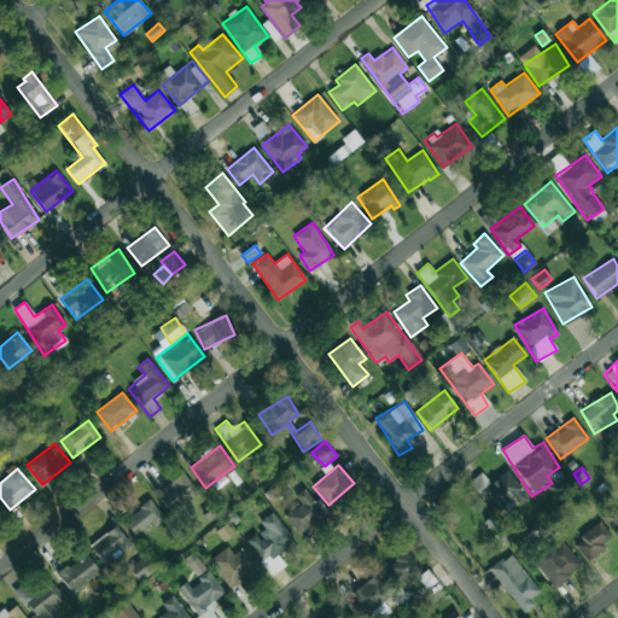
[(494,517),(526,496),(509,470),(489,482),(483,472),(471,479),(494,517)]
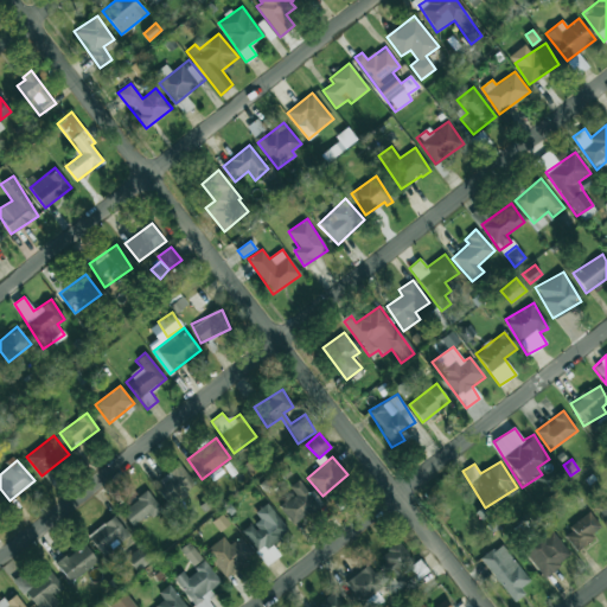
[(196,485),(181,465),(154,485),(168,504),(196,485)]
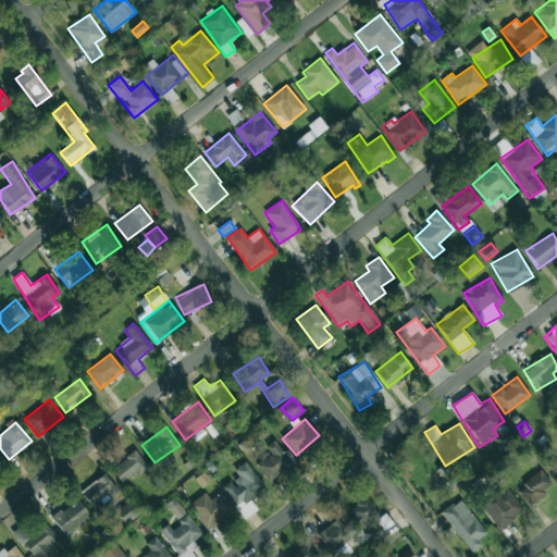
[(265,446),(271,454),(257,463),(268,481),(292,465),(275,440),(265,446)]
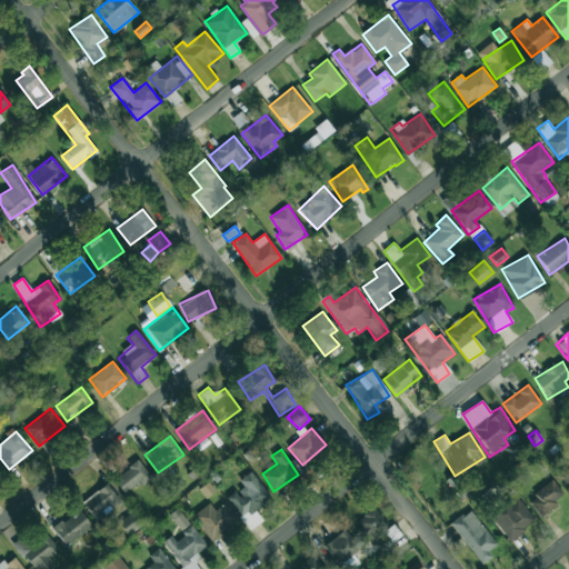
[(123,492),(140,481),(142,485),(152,478),(139,460),(113,479),(123,492)]
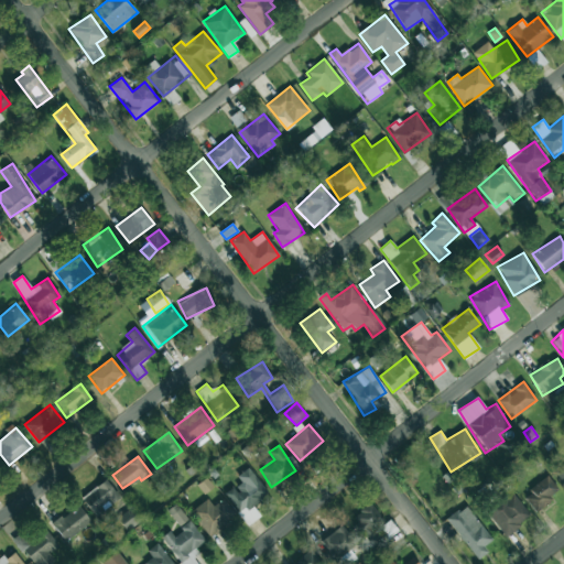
[(225,492),(248,525),(260,517),(252,505),(268,494),(249,467),(237,476),(242,484),(235,489),(234,487),(225,492)]
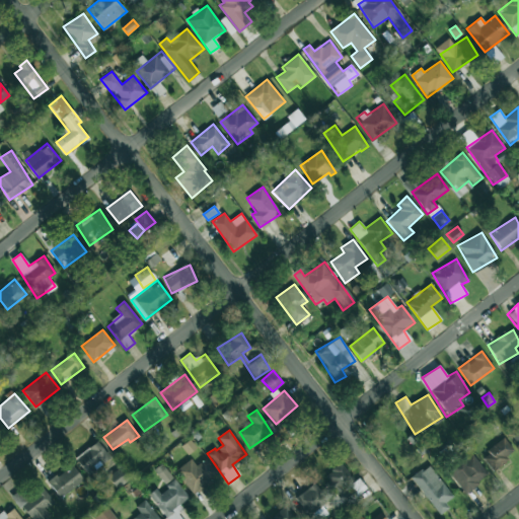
[(493,470),(516,452),(505,438),(482,455),(493,470)]
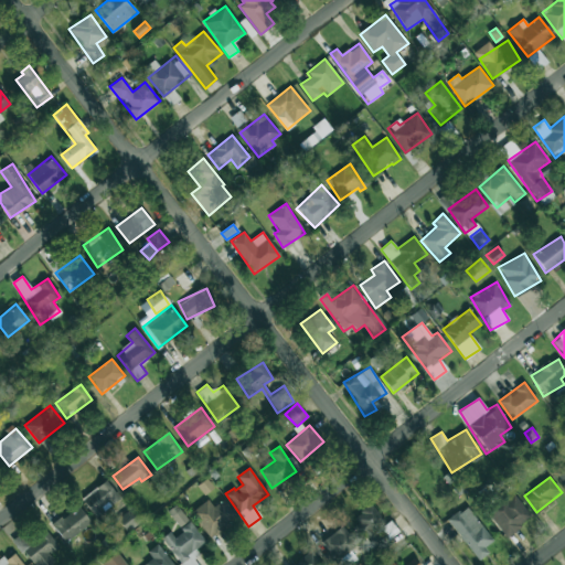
[(205,494),(213,487),(205,479),(198,486),(205,494)]
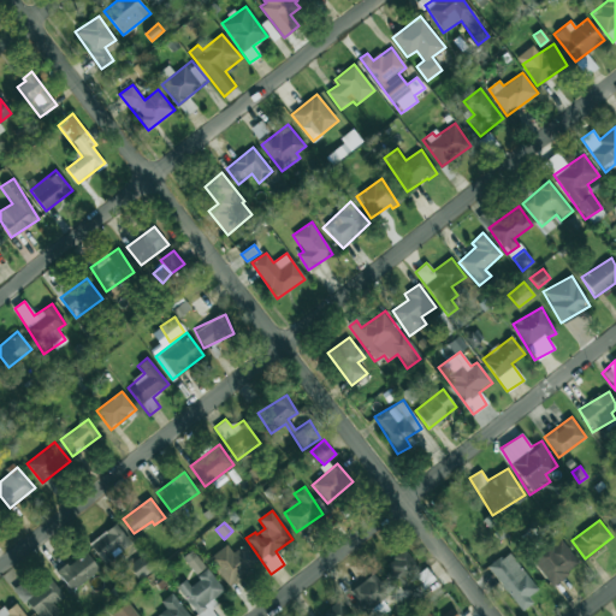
[(89,545),(105,564),(131,543),(116,523),(89,545)]
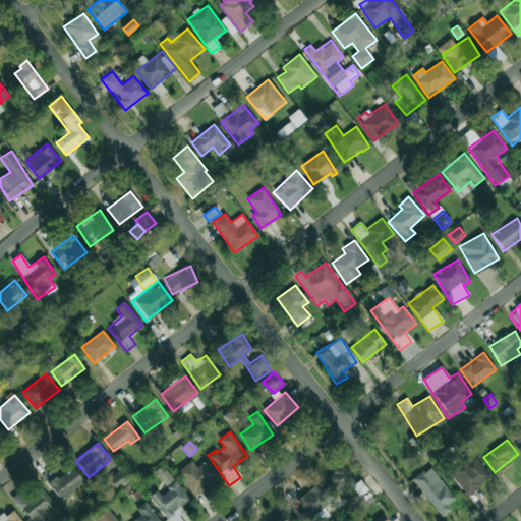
[(465,495),(490,478),(475,455),(450,471),(465,495)]
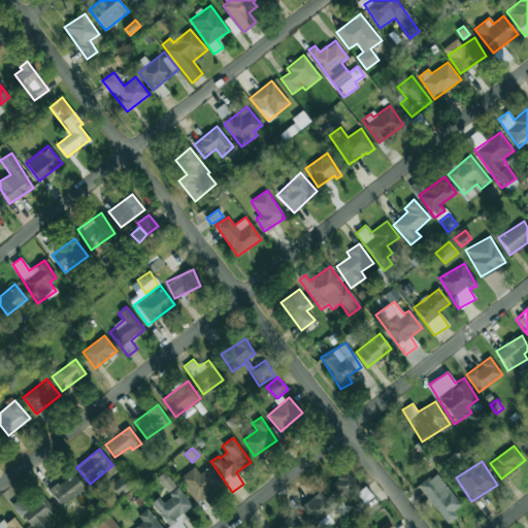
[(178,479),(196,503),(223,485),(209,466),(199,473),(195,466),(178,479)]
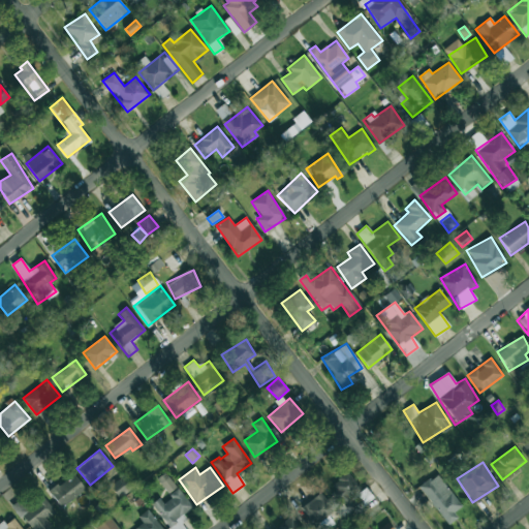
[(373,497),(366,487),(361,490),(348,471),(330,485),(350,514),(373,497)]
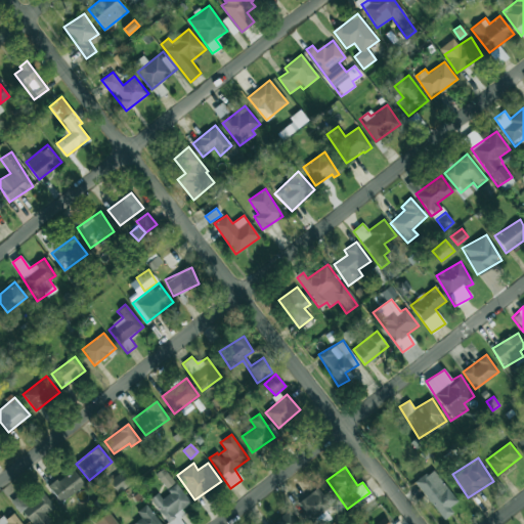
[(166,488),(174,483),(164,468),(157,473),(166,488)]
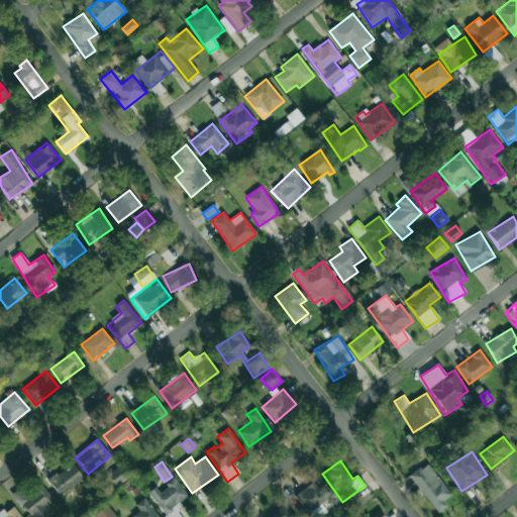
[(47,482),(61,497),(83,478),(71,462),(47,482)]
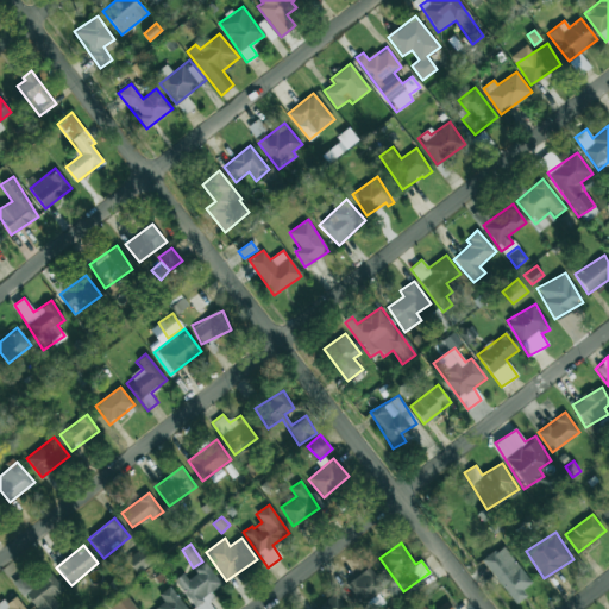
[(483,559),(514,604),(527,596),(522,589),(531,583),(504,545),(483,559)]
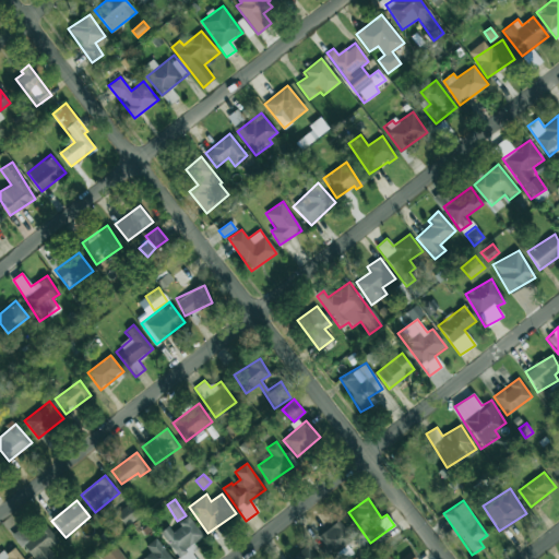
[(126,524),(138,514),(129,503),(117,513),(126,524)]
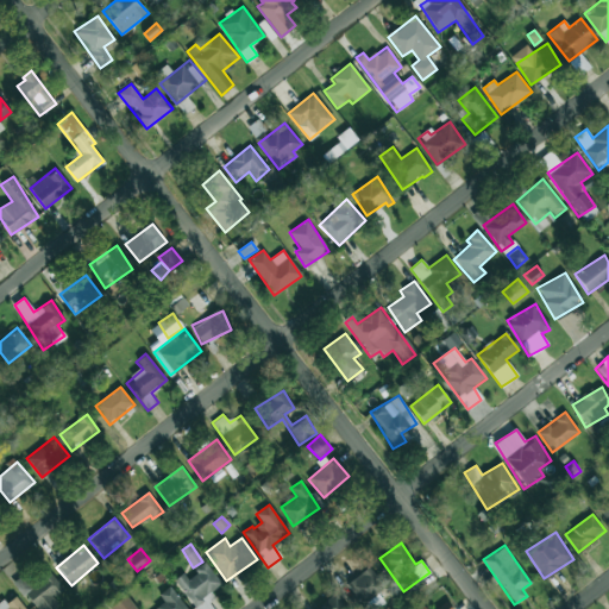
[(175,579),(194,606),(223,584),(206,564),(187,578),(183,573),(175,579)]
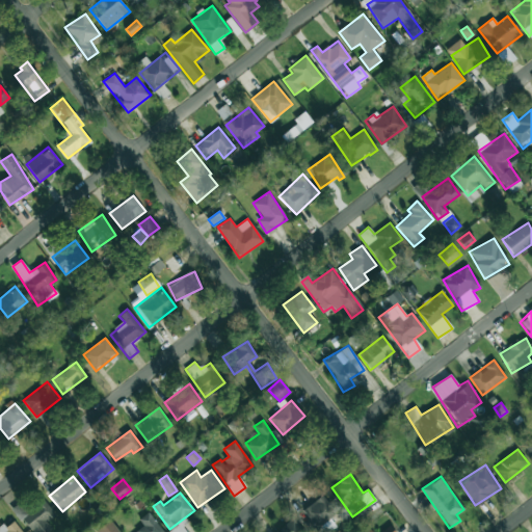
[(321,531),(333,523),(328,517),(337,511),(323,494),(300,512),(316,531),(321,531)]
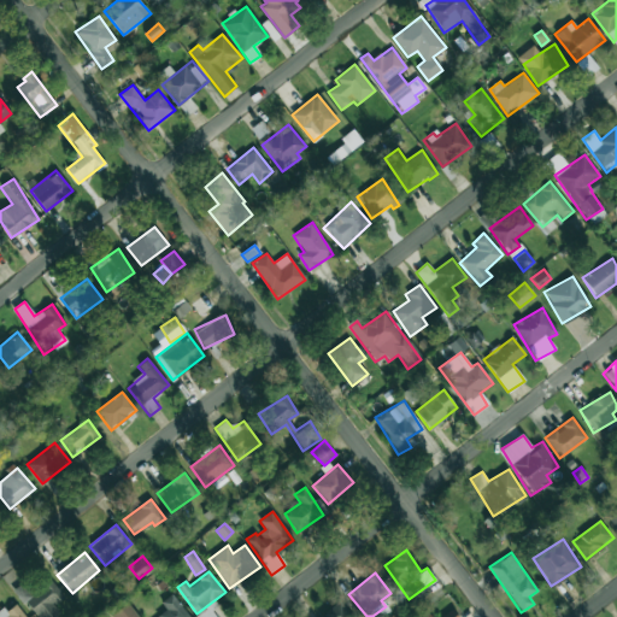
[(54,605),(64,597),(50,579),(23,599),(37,616),(53,616),(60,612),(54,605)]
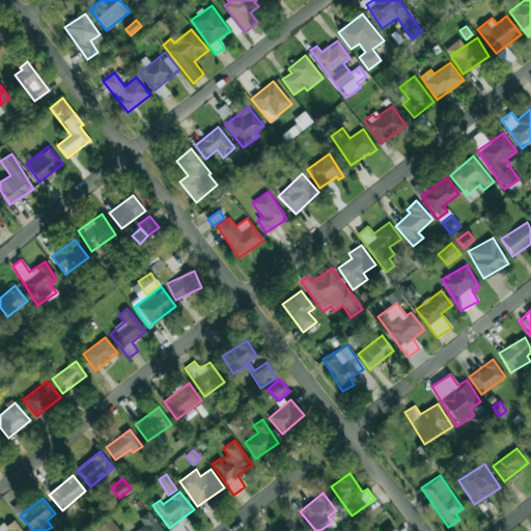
[(163,530),(148,511),(139,519),(144,525),(136,530),(163,530)]
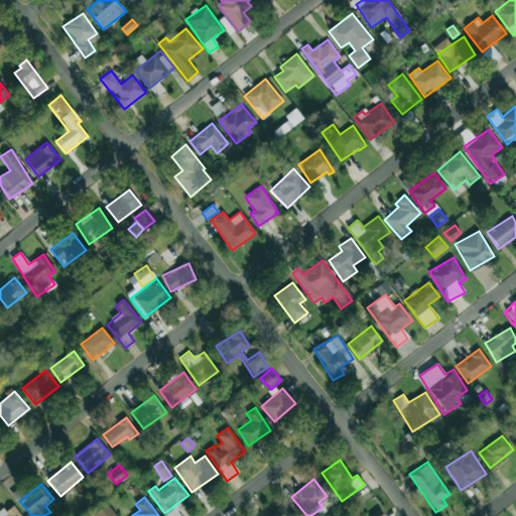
[(116,515),(109,503),(93,513),(95,515),(116,515)]
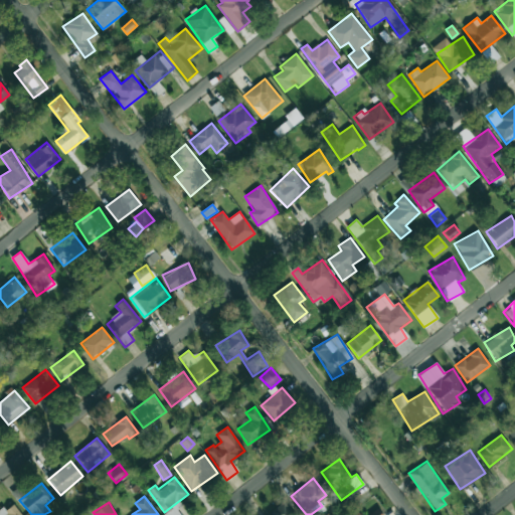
[(294,514),(288,503),(265,514),(294,514)]
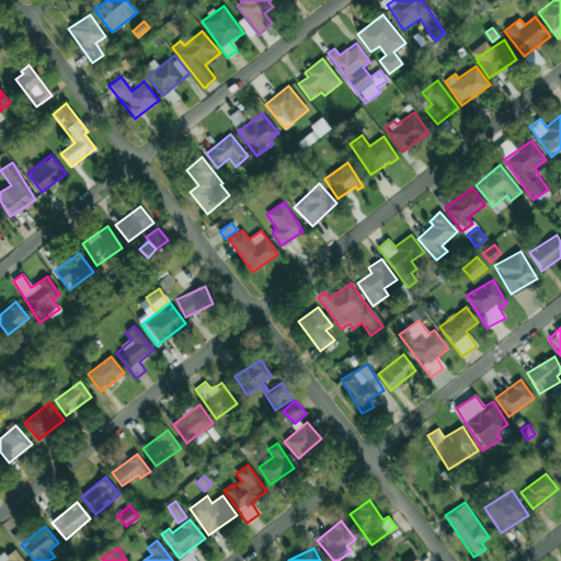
[(0,560),(22,560),(14,549),(4,556),(1,551),(0,551),(0,560)]
